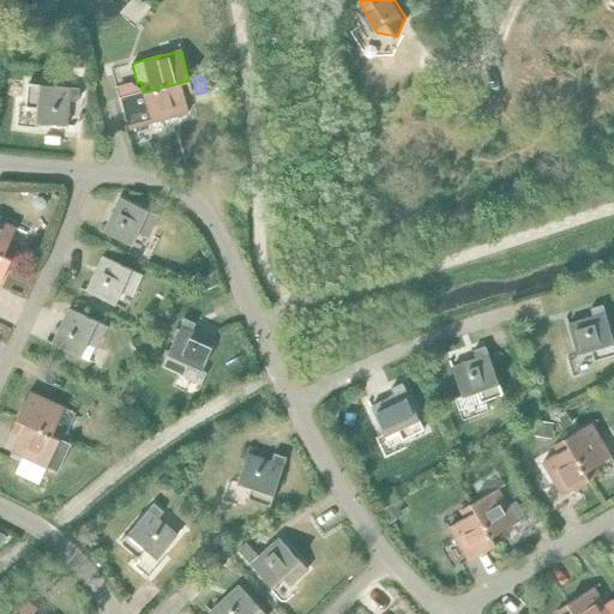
[(188,80),(143,92),(143,94),(121,100),(128,128),(151,122),(188,112),(184,95),(192,92),(188,80)]
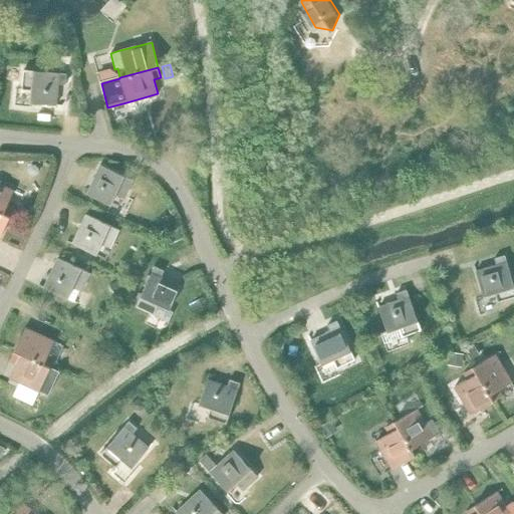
[(23,69),(21,89),(30,90),(29,102),(55,105),(58,83),(65,84),(66,73),(23,69)]
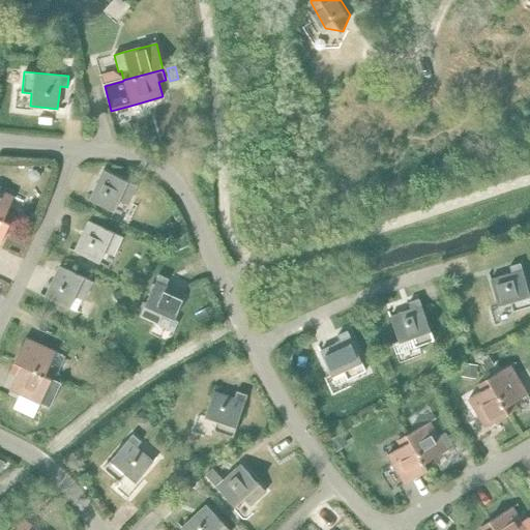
[(104,170),(89,200),(114,211),(119,201),(127,204),(137,185),(104,170)]
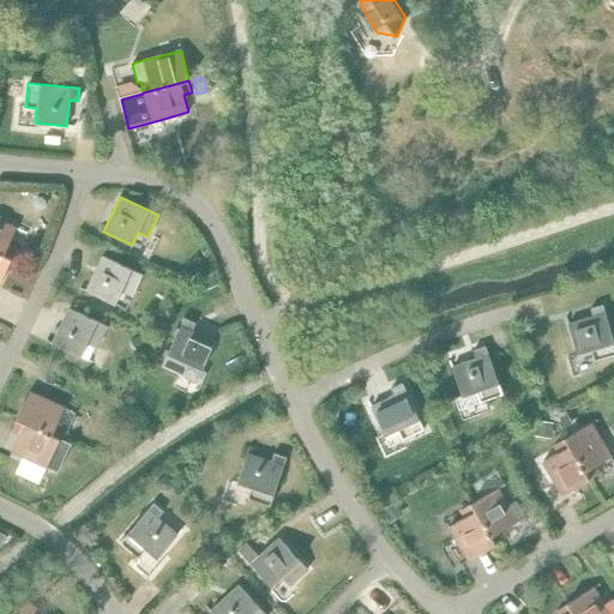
[(0,220),(0,254),(11,259),(17,248),(8,245),(16,228),(0,220)]
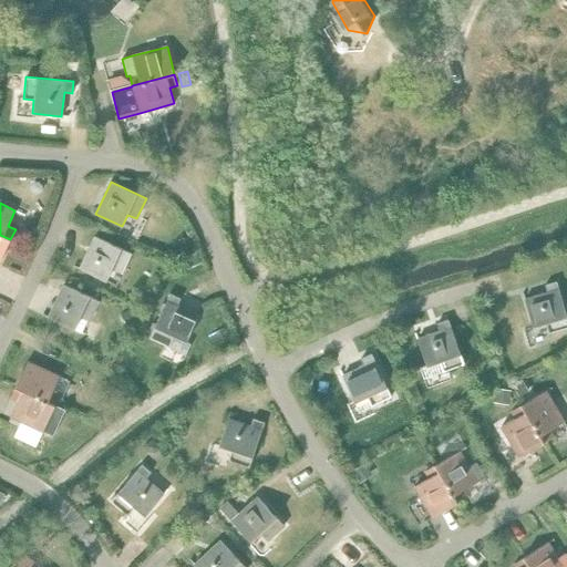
[(0,261),(10,239),(0,235),(0,261)]
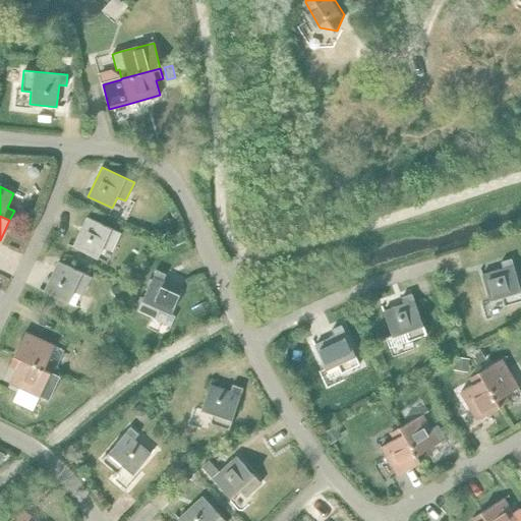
[(88,217),(73,247),(98,258),(103,247),(111,251),(120,232),(88,217)]
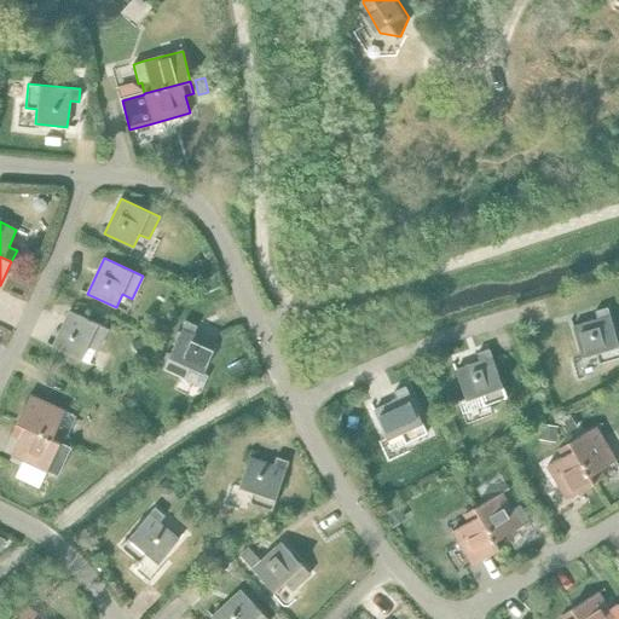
[(206,258),(195,262),(200,273),(210,268),(206,258)]
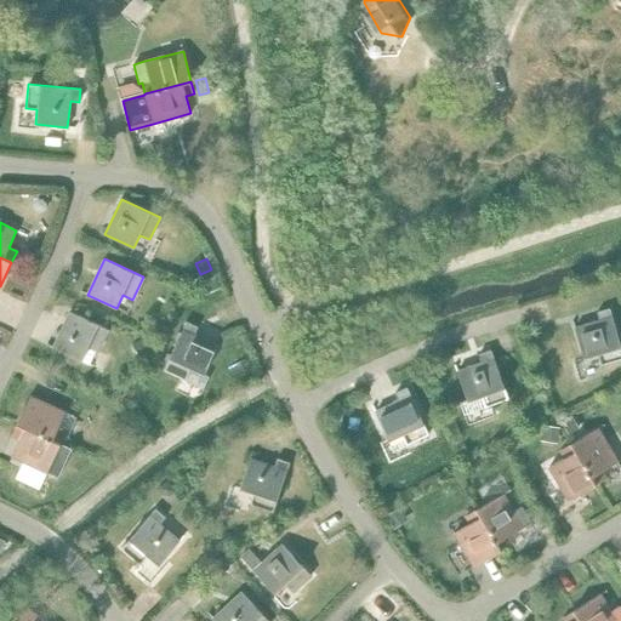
[(214,278),(204,283),(209,292),(218,288),(214,278)]
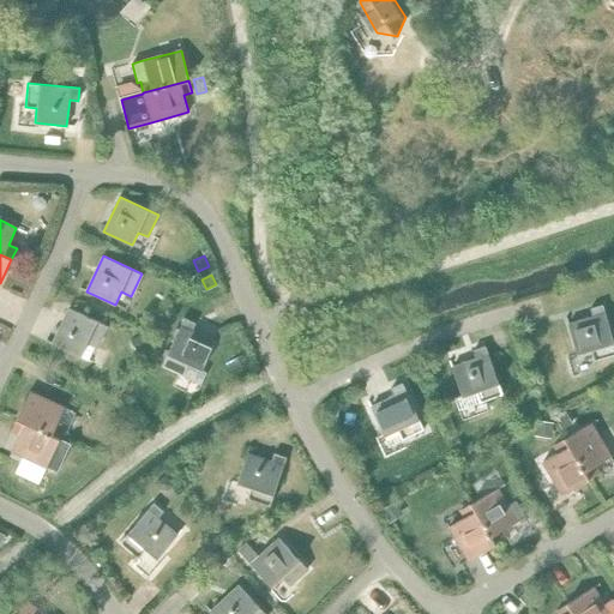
[(593,317),(567,324),(577,354),(590,350),(594,361),(613,354),(613,342),(602,305),(590,308),(593,317)]
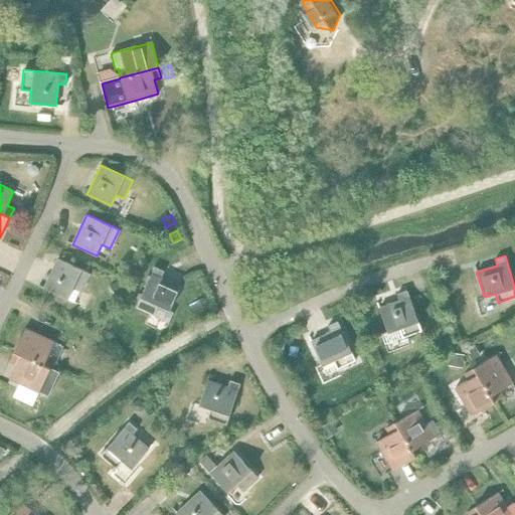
[(57,259),(43,288),(67,299),(72,288),(81,292),(90,274),(57,259)]
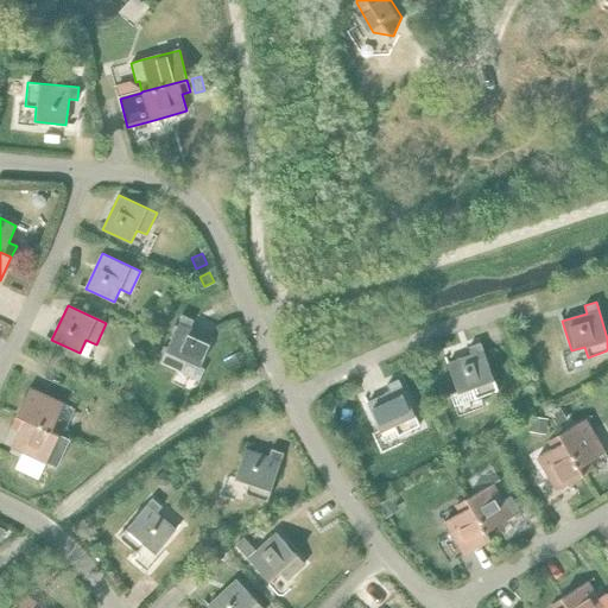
[(182,315),(160,361),(183,371),(187,361),(200,367),(214,337),(190,328),(194,321),(182,315)]
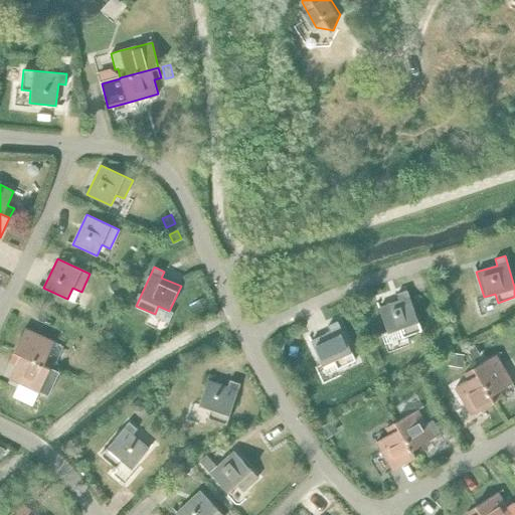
[(118,282),(110,287),(115,294),(123,289),(118,282)]
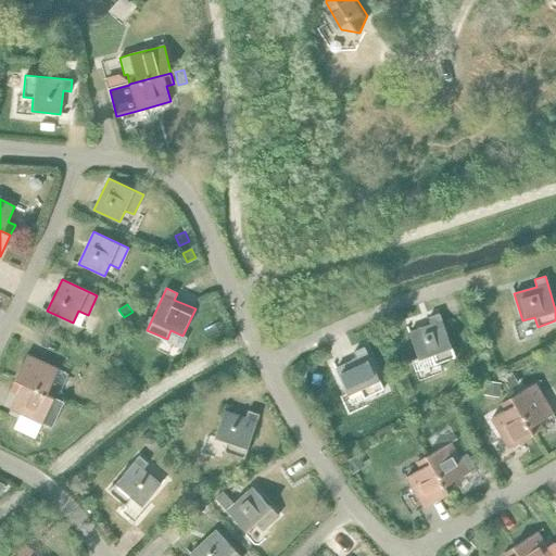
[(431,325),(408,332),(418,359),(431,355),(434,364),(455,356),(439,313),(428,317),(431,325)]
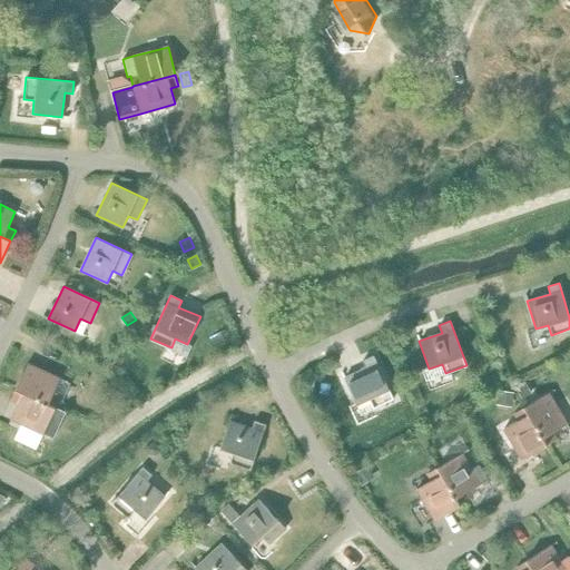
[(401,328),(391,332),(395,342),(404,337),(401,328)]
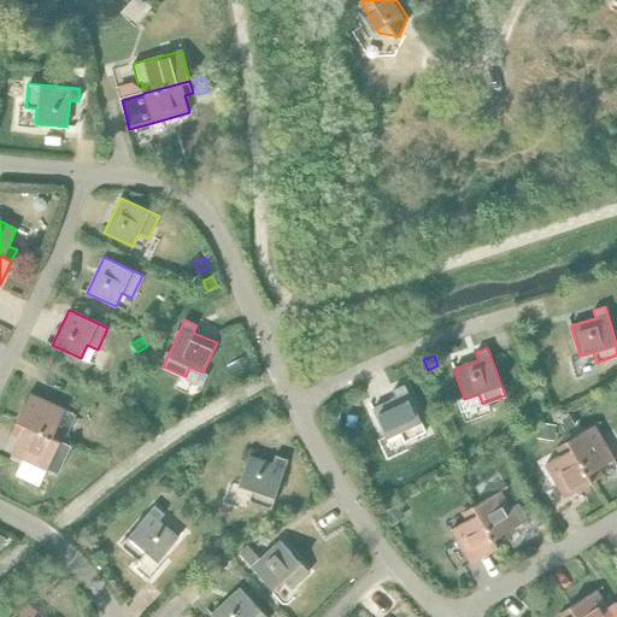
[(395,398),(372,409),(386,438),(399,432),(404,441),(425,432),(404,385),(392,391),(395,398)]
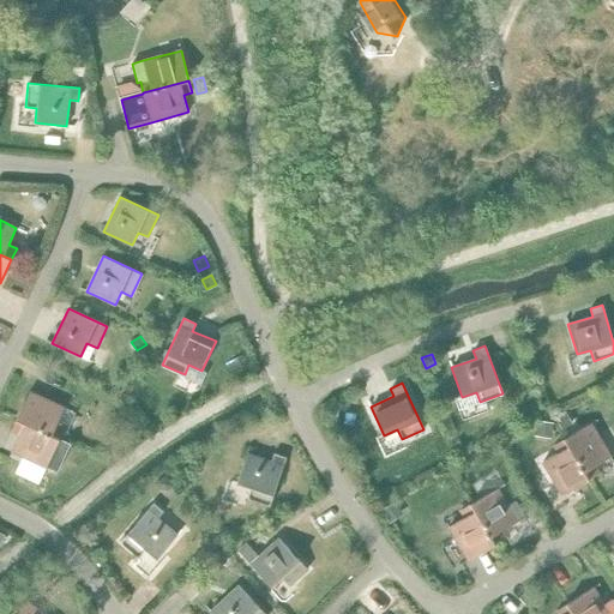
[(17,420),(59,439),(60,439),(65,428),(56,425),(65,408),(29,391),(17,420)]
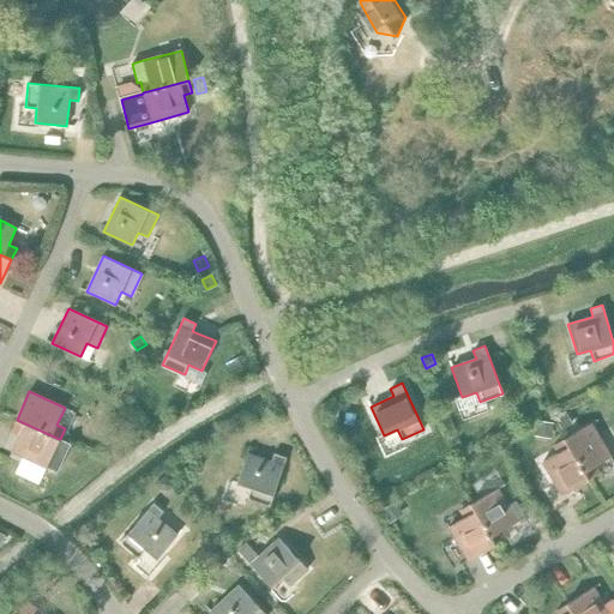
[(341,408),(330,405),(326,420),(337,422),(341,408)]
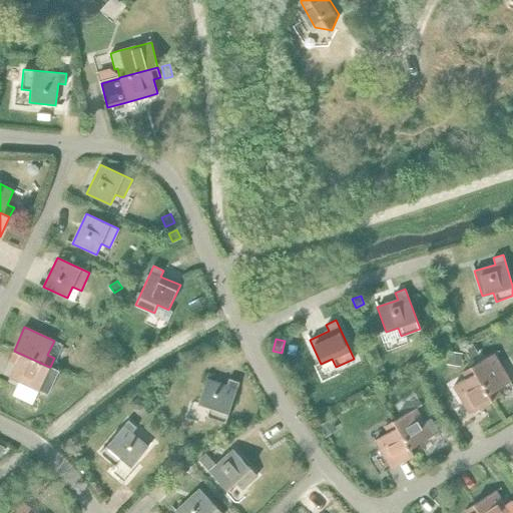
[(50,367),(49,367),(14,351),(9,360),(16,363),(9,377),(48,395),(59,371),(50,367)]
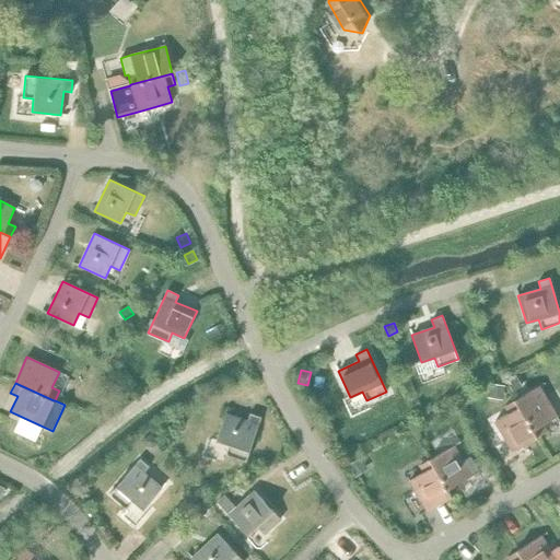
[(539,386),(514,400),(537,438),(547,431),(543,424),(557,417),(539,386)]
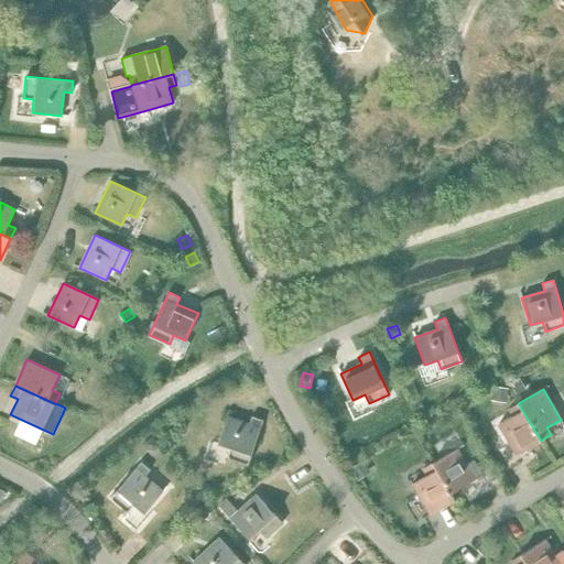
[(541,441),(518,403),(508,409),(512,415),(498,424),(517,455),(541,441)]
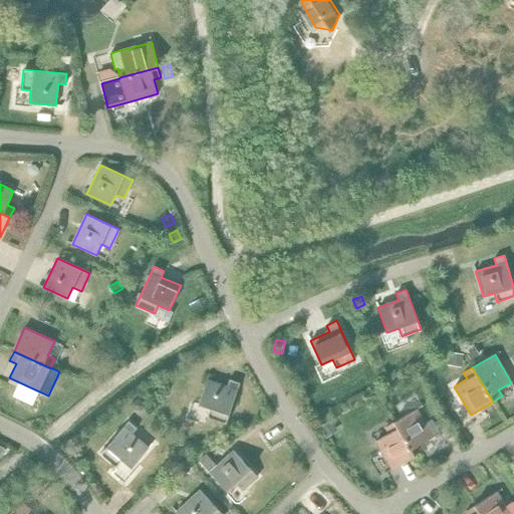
[(207,379),(198,405),(210,408),(207,417),(226,424),(240,382),(229,379),(227,387),(207,379)]
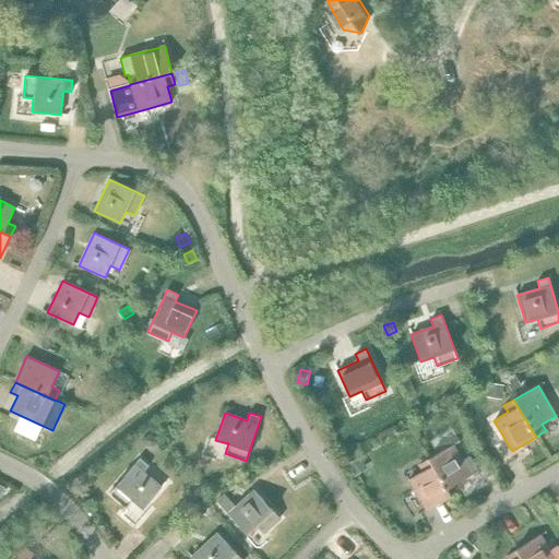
[(429,459),(451,496),(461,490),(456,483),(471,475),(453,444),(429,459)]
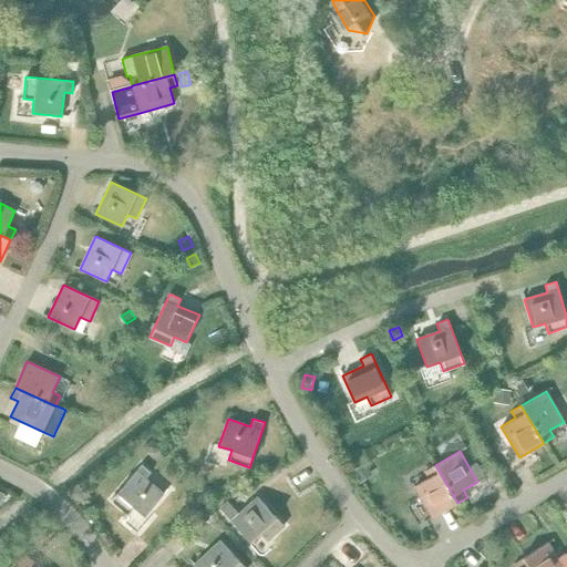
[(142,464),(111,501),(127,515),(134,507),(144,516),(164,494),(145,478),(151,472),(142,464)]
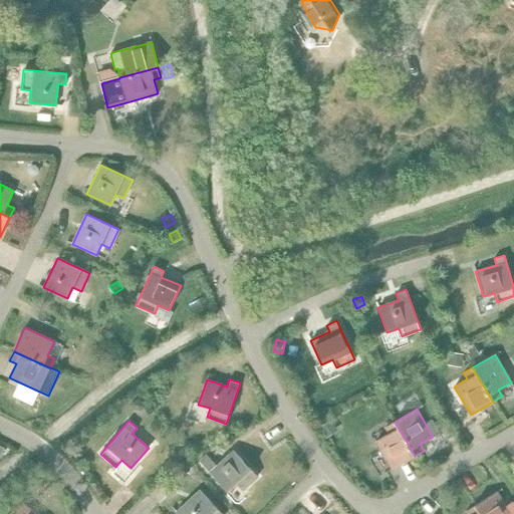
[(415,456),(395,422),(386,427),(389,433),(375,441),(392,469),(415,456)]
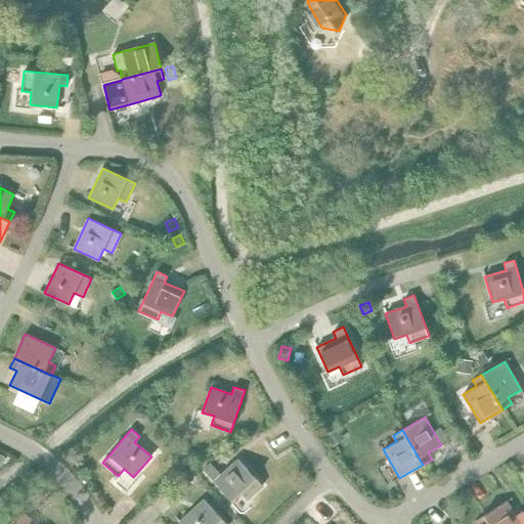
[(237,459),(214,481),(231,500),(241,492),(248,499),(263,485),(237,459)]
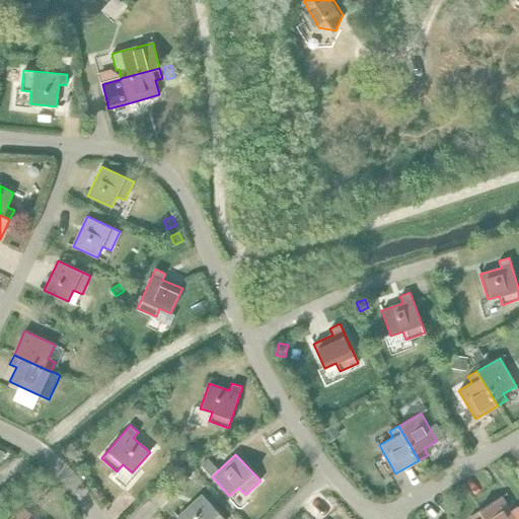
[(212,463),(208,458),(201,465),(207,471),(212,467),(212,463)]
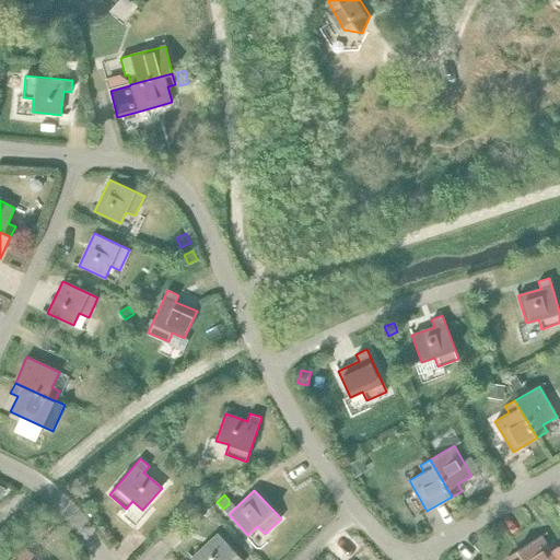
[(208,512),(199,502),(191,509),(200,518),(208,512)]
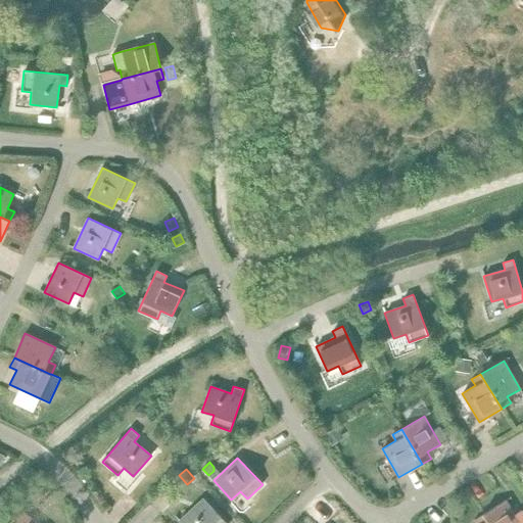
[(226,522),(203,498),(179,521),(181,522),(226,522)]
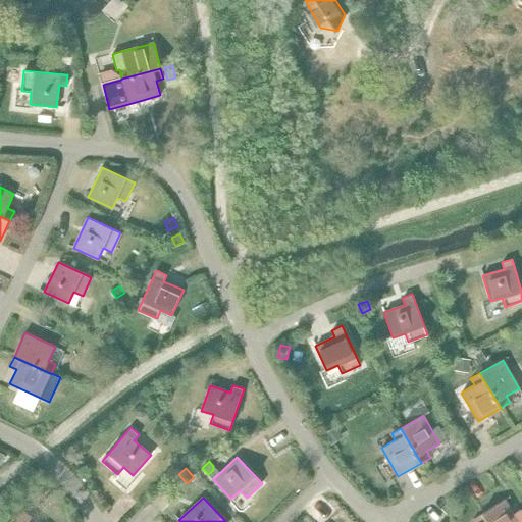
[(505,500),(482,513),(487,521),(521,521),(521,512),(520,509),(513,513),(505,500)]
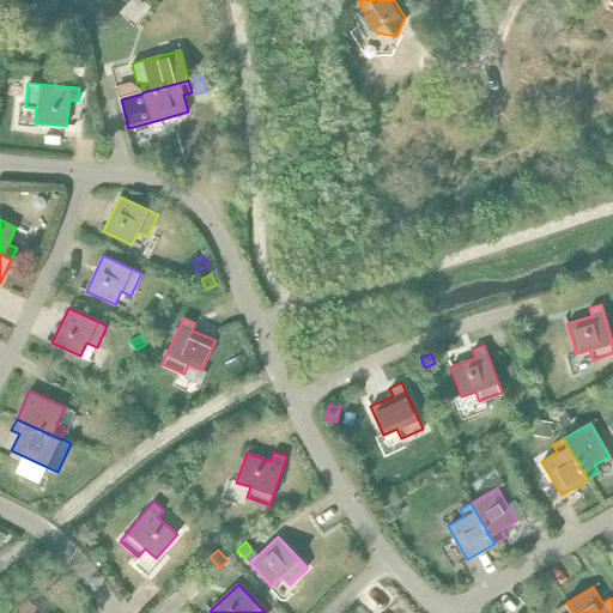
[(43,612),(28,600),(16,612),(43,612)]
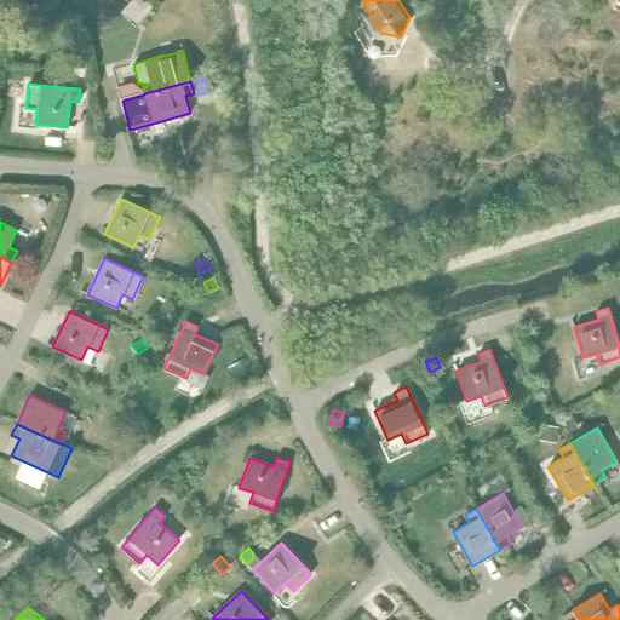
[(579,619),(573,609),(562,616),(563,619),(579,619)]
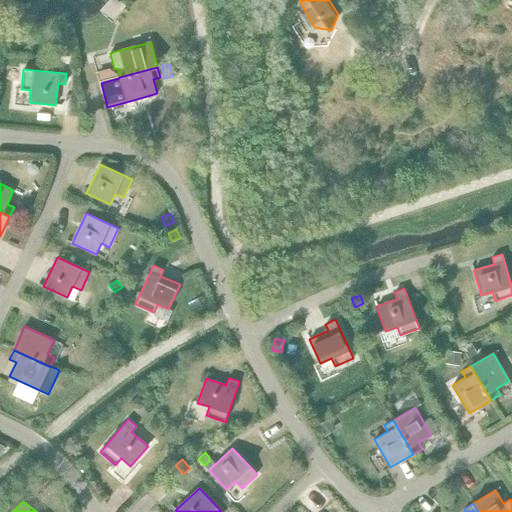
All buildings are outlined.
